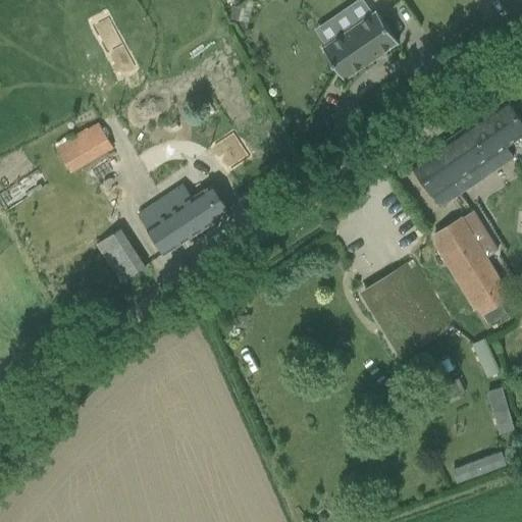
[(377,11),(376,12),(324,48),(323,49),(345,80),(346,80),(346,79),(398,43),(399,43),(377,11)]
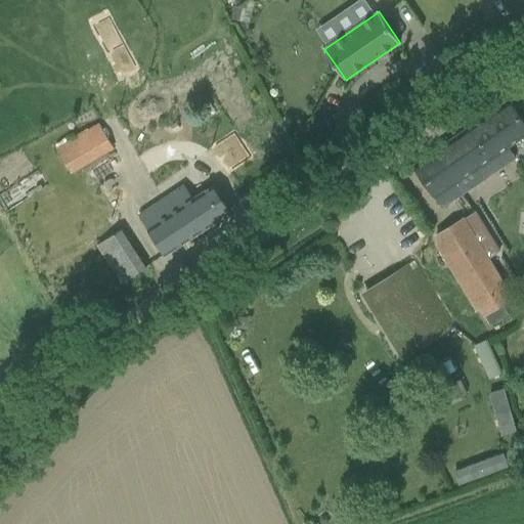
[(523,135),(523,121),(510,100),(415,165),(443,207),(514,159),(507,148),(523,135)]
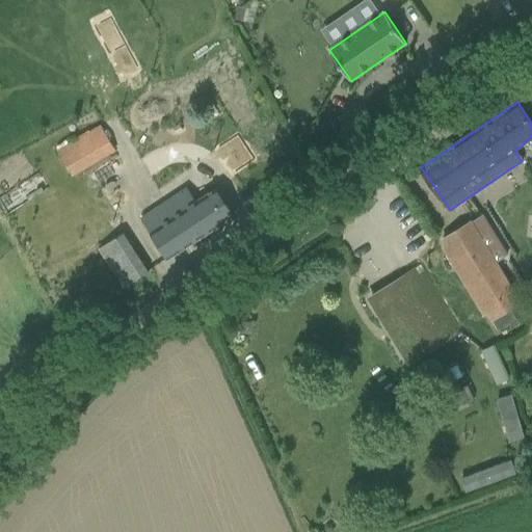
[(116,150),(102,124),(59,149),(74,175),(116,150)]
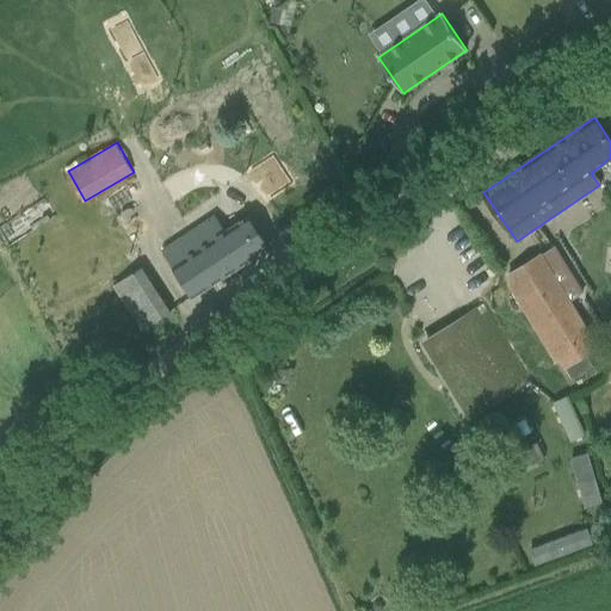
[(193,297),(269,247),(248,216),(223,232),(214,217),(162,251),(193,297)]
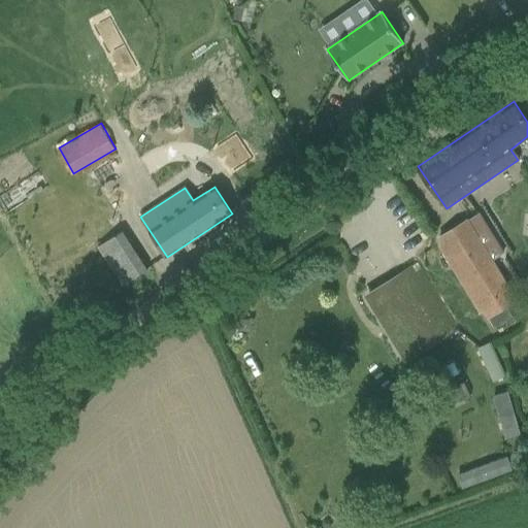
[(518,298),(494,259),(504,253),(491,230),(481,212),(470,219),(439,237),(488,316),(494,327),(513,317),(505,305),(518,298)]
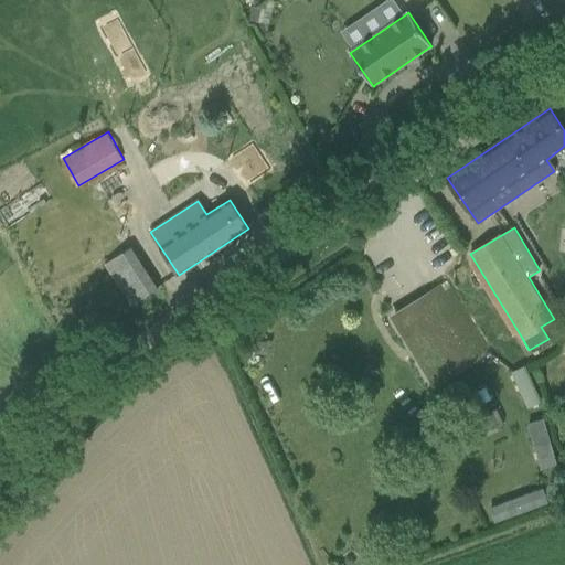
[(128,305),(159,289),(136,245),(106,260),(128,305)]
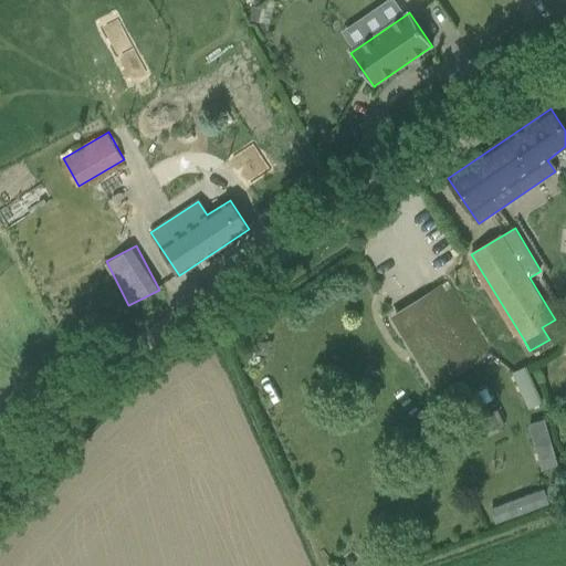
[(448,281),(390,316),(406,339),(409,337),(425,363),(421,365),(436,389),(493,354),(448,281)]
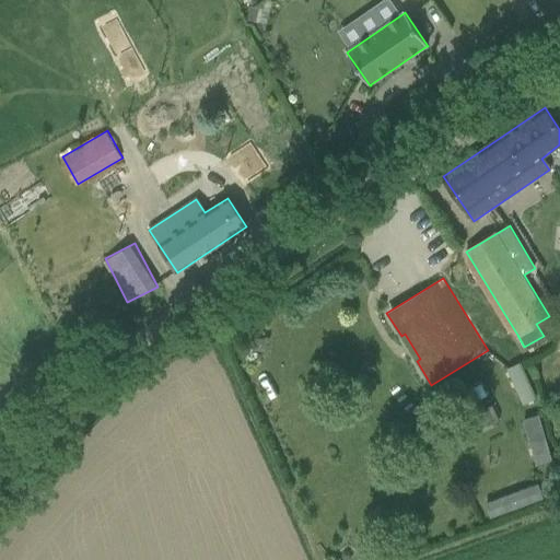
[(536,399),(521,363),(506,369),(523,405),(536,399)]
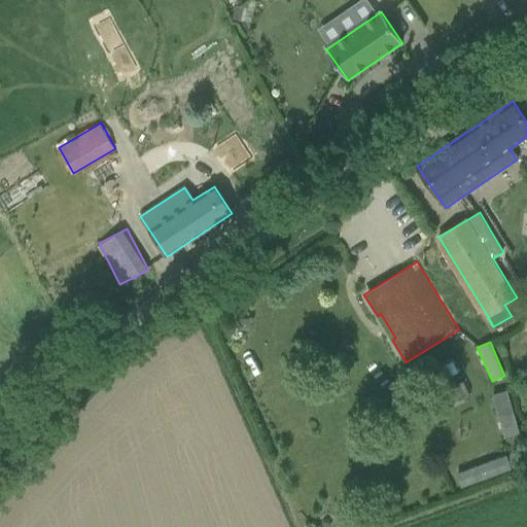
[(423,399),(429,414),(470,396),(463,382),(423,399)]
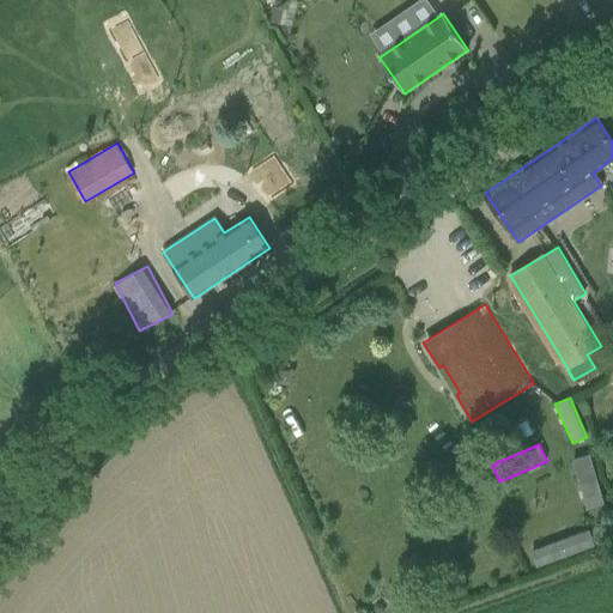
[(605,504),(590,455),(574,460),(588,509),(605,504)]
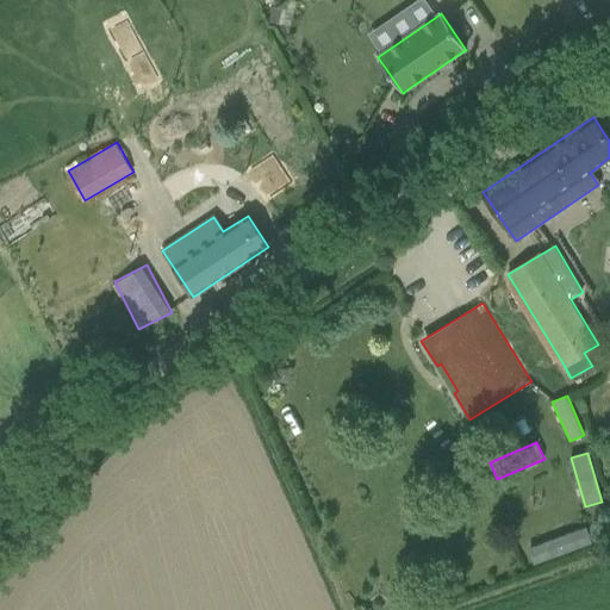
[(592,542),(586,528),(529,548),(535,564),(592,542)]
